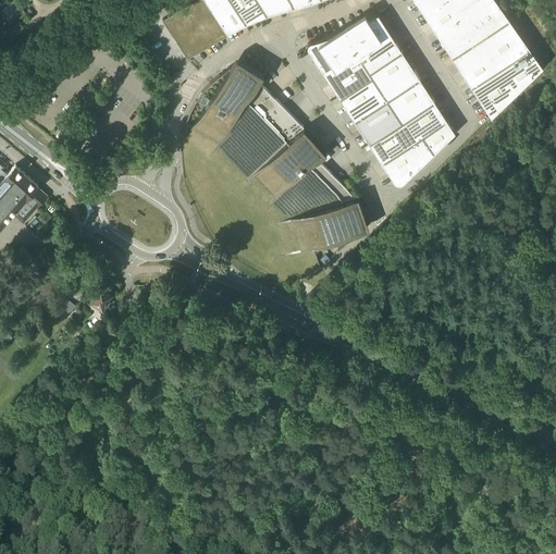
[(231,0),(196,0),(163,22),(188,61),(226,36),(232,33),(238,29),(247,25),(231,0)]
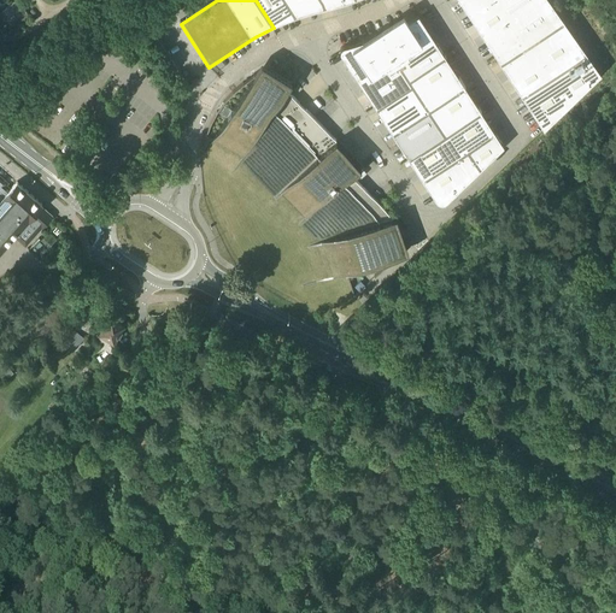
[(285,0),(256,0),(274,28),(280,25),(286,23),(293,19),(297,18),(285,0)]
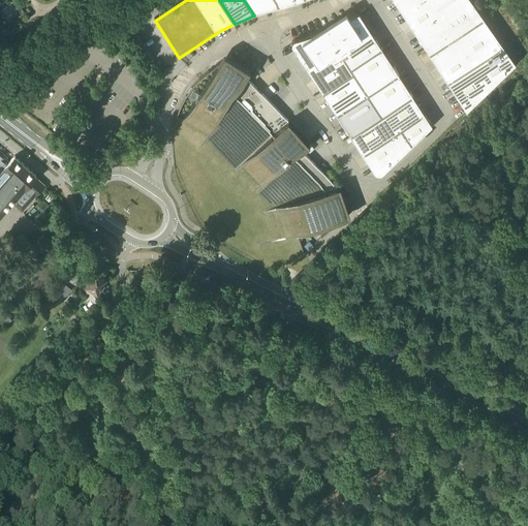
[(244,0),(254,16),(255,16),(255,13),(266,10),(270,11),(274,9),(272,0),(244,0)]
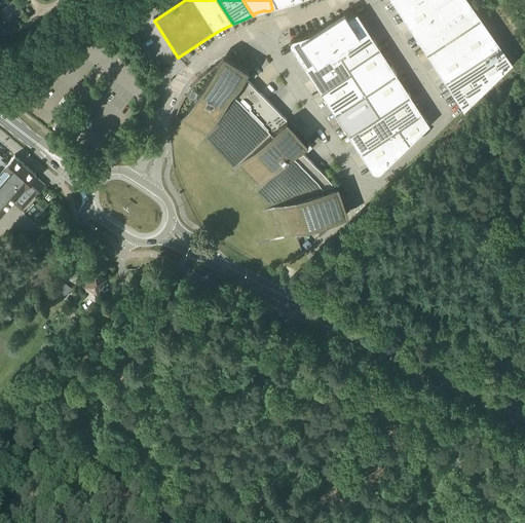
[(303,0),(270,0),(272,9),(274,9),(274,7),(286,4),(289,5),(294,4),(304,0),(303,0)]
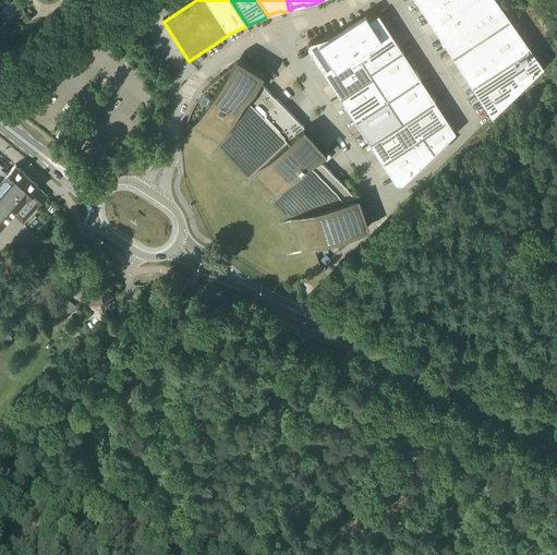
[(414,0),(453,59),(510,22),(495,0),(414,0)]
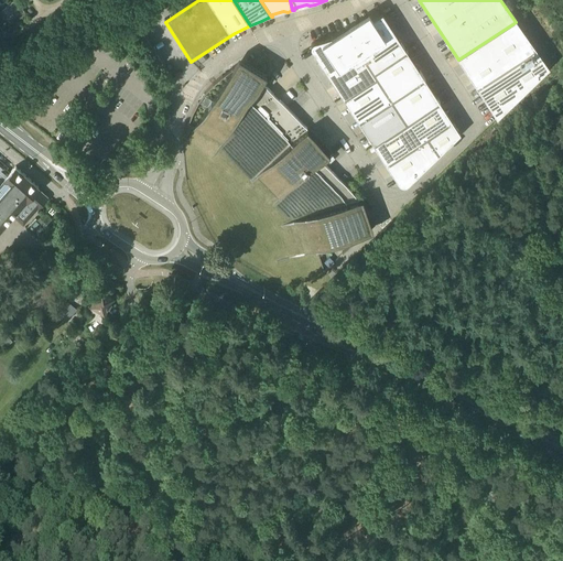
[(356,46),(375,75),(408,54),(399,40),(383,17),(374,22),(354,32),(360,42),(356,46)]
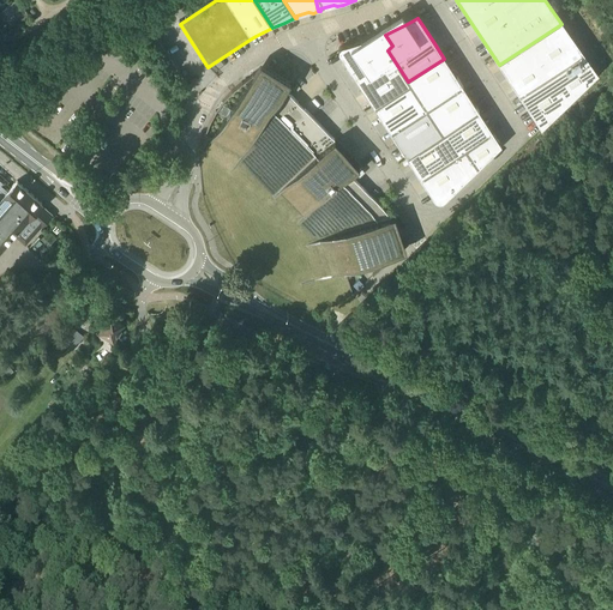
[(562,24),(499,65),(521,97),(584,55),(562,24)]
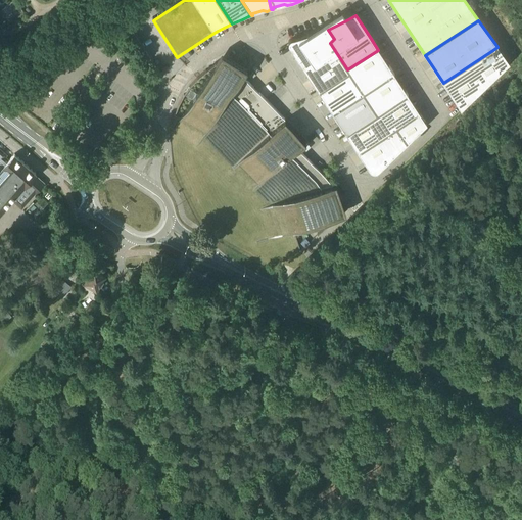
[(350,74),(347,69),(330,43),(334,39),(328,30),(322,32),(323,33),(319,35),(315,35),(309,37),(298,40),(292,42),(290,43),(289,44),(289,46),(290,48),(320,94),(350,74)]
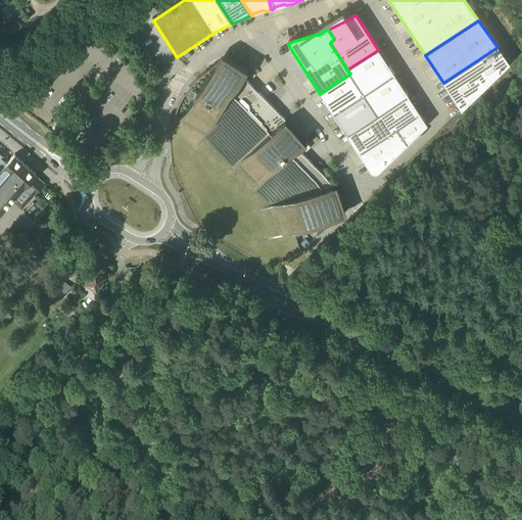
[(497,47),(443,83),(462,111),(510,64),(497,47)]
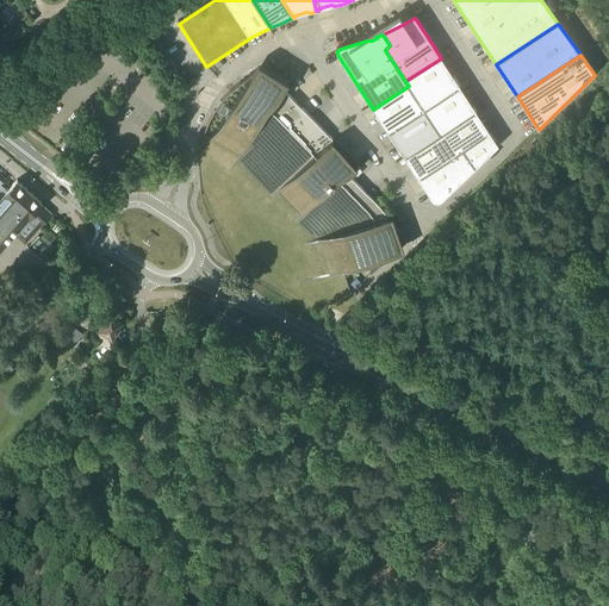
[(460,88),(452,75),(441,58),(405,81),(409,86),(424,111),(460,88)]
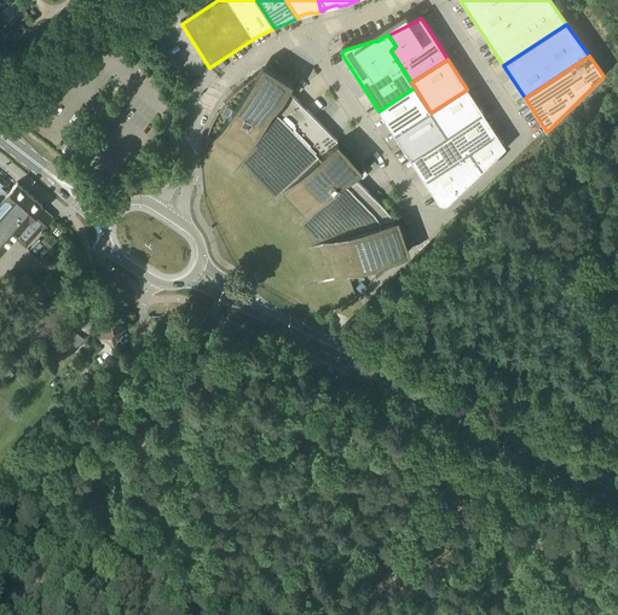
[(230,120),(215,145),(243,163),(244,164),(283,199),(306,225),(309,224),(323,248),(324,248),(335,280),(334,282),(397,260),(409,249),(399,221),(394,222),(354,180),(363,170),(354,162),(338,143),(336,143),(289,93),(294,86),(269,69),(255,77),(232,115),(227,111),(224,117),(230,120)]
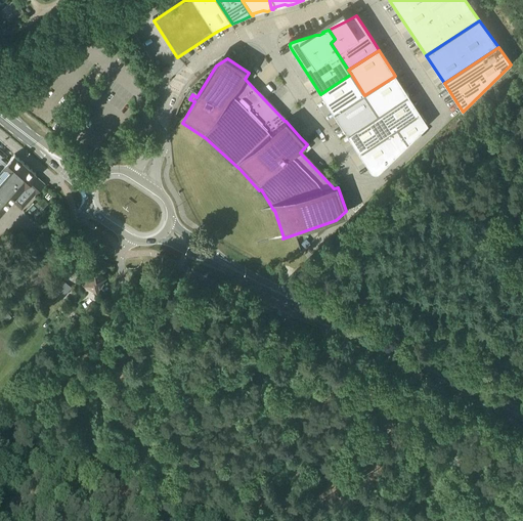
[(334,116),(364,95),(351,74),(320,94),(334,116)]
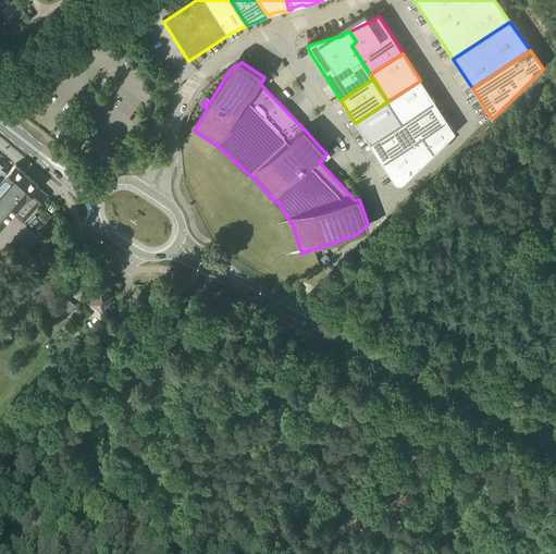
[(403,124),(435,103),(420,81),(387,101),(403,124)]
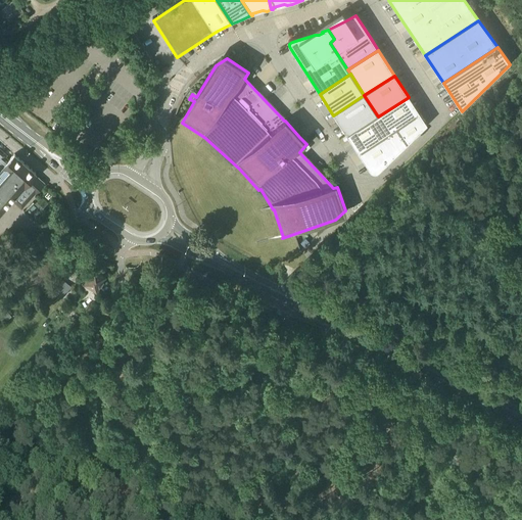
[(347,137),(378,116),(364,95),(333,115),(347,137)]
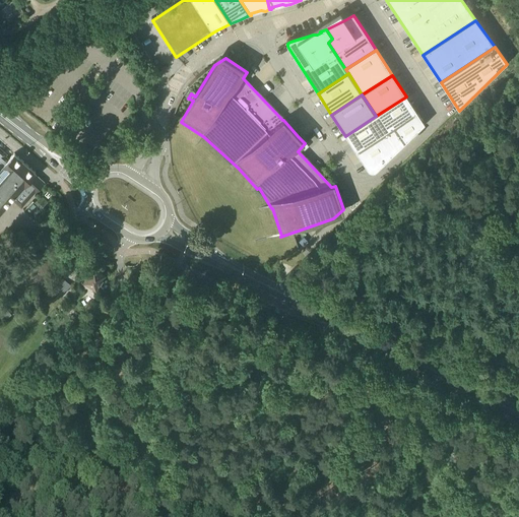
[(345,136),(357,152),(394,128),(417,113),(406,97),(376,116),(345,136)]
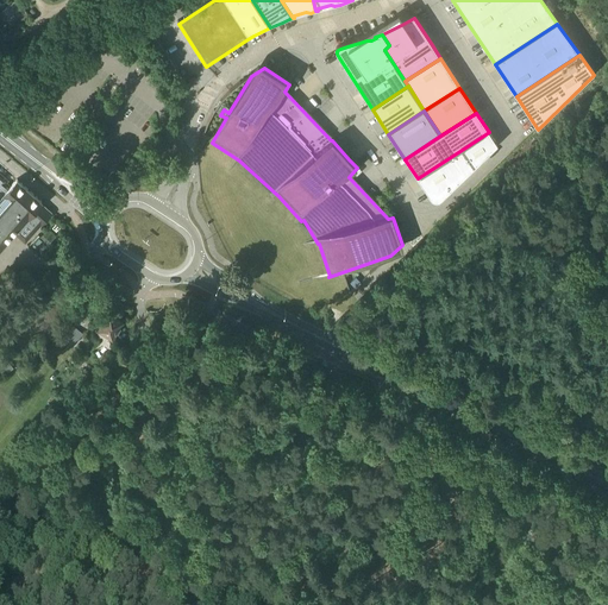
[(462,150),(475,169),(499,146),(489,132),(462,150)]
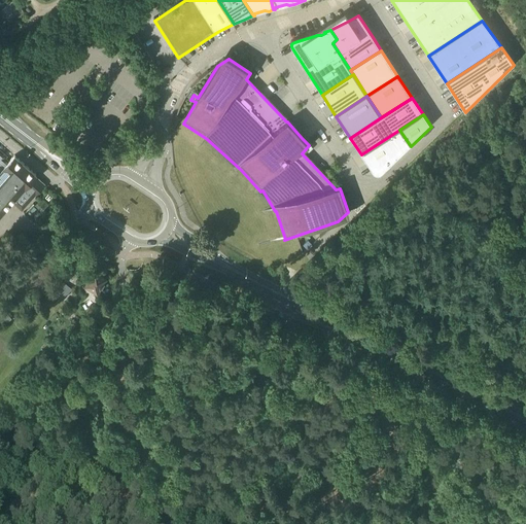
[(382,174),(411,146),(399,130),(361,154),(373,173),(375,175),(378,175),(379,175),(380,175),(382,174)]
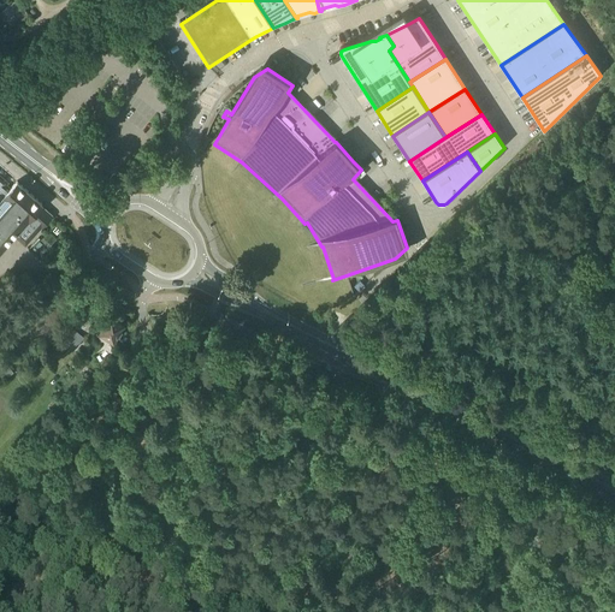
[(43,207),(18,185),(13,190),(0,178),(0,254),(19,233),(31,243),(53,219),(42,209),(43,207)]
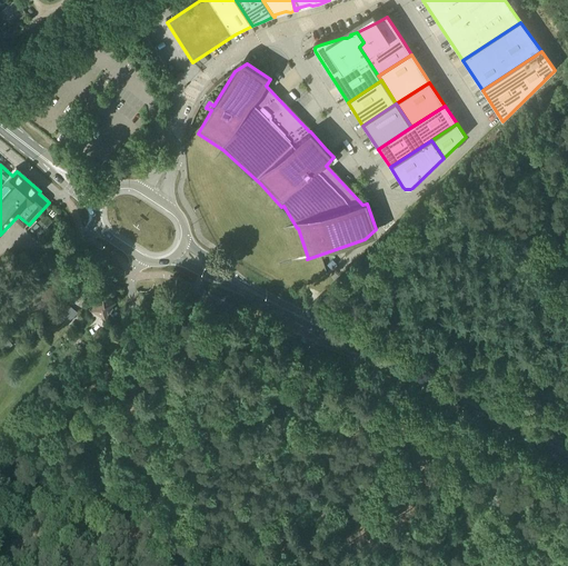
[(52,225),(45,218),(42,220),(42,221),(39,225),(47,231),(52,225)]
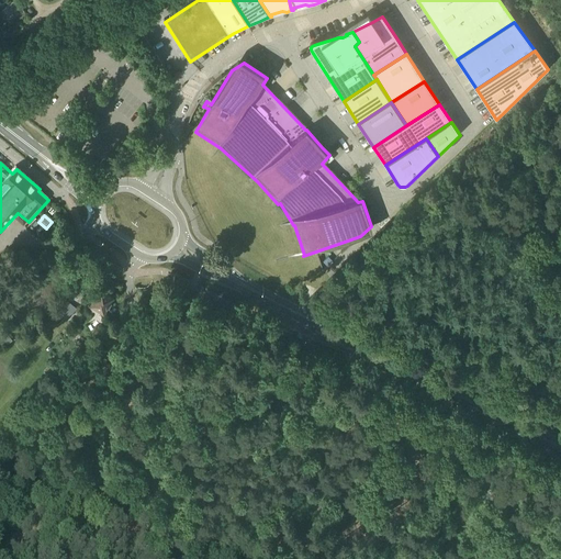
[(66,297),(81,306),(91,290),(76,281),(66,297)]
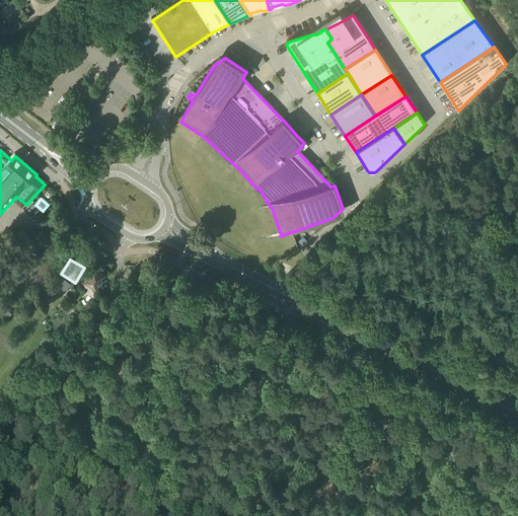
[(96,290),(105,277),(90,268),(86,275),(89,277),(85,283),(96,290)]
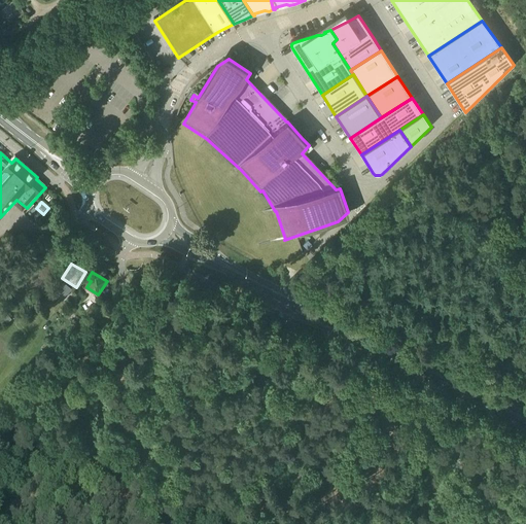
[(63,303),(73,290),(62,281),(51,293),(63,303)]
